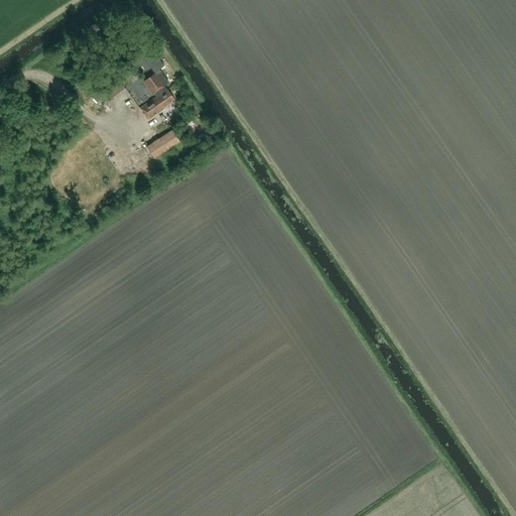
[(48,71),(57,68),(56,62),(46,67),(48,71)]
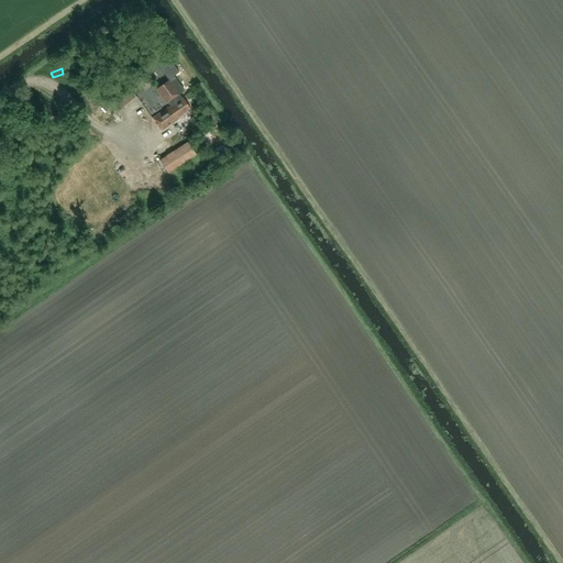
[(156,88),(169,106),(181,98),(179,94),(184,90),(176,78),(170,83),(168,79),(156,88)]
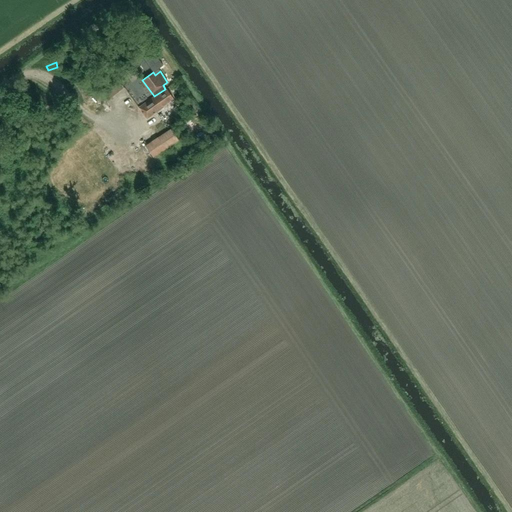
[(123,87),(117,80),(103,91),(109,98),(123,87)]
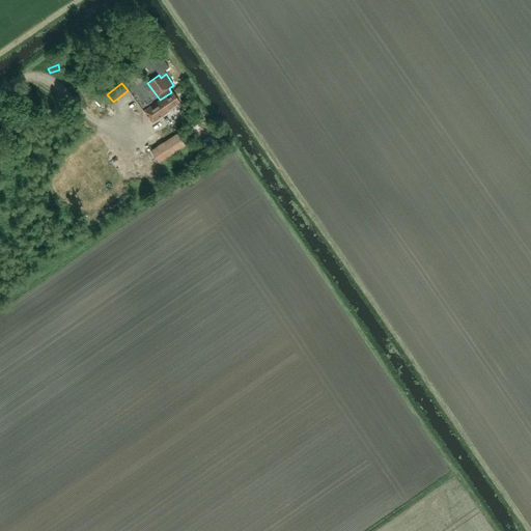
[(171,92),(160,100),(144,110),(152,121),(178,103),(171,92)]
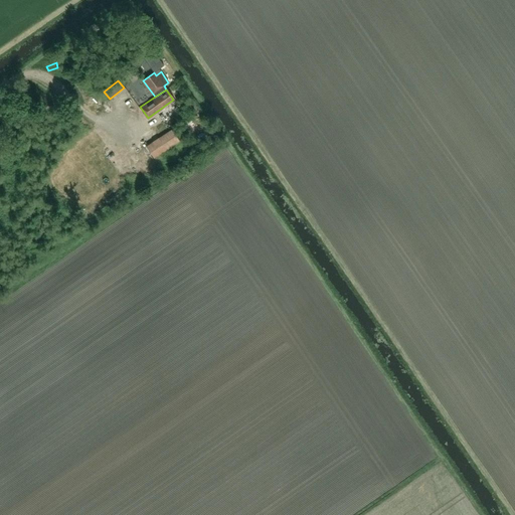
[(91,125),(78,137),(86,144),(98,131),(91,125)]
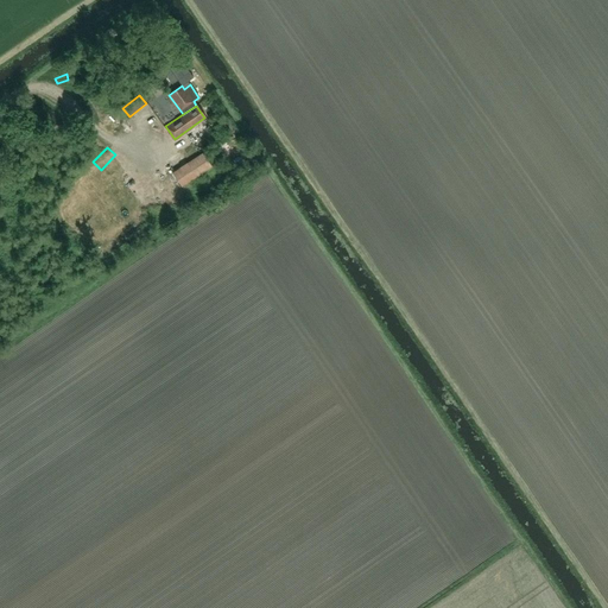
[(146,152),(151,159),(158,153),(152,147),(146,152)]
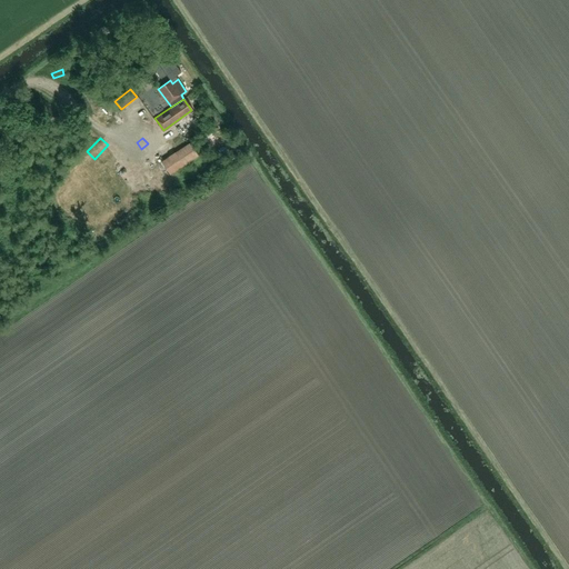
[(190,142),(161,161),(170,175),(198,156),(190,142)]
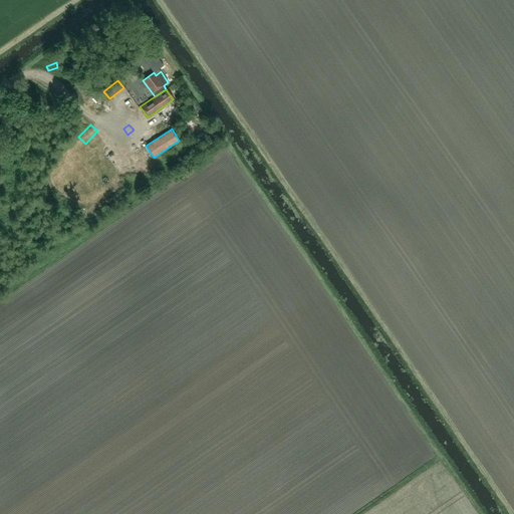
[(82,153),(75,159),(80,164),(87,159),(82,153)]
